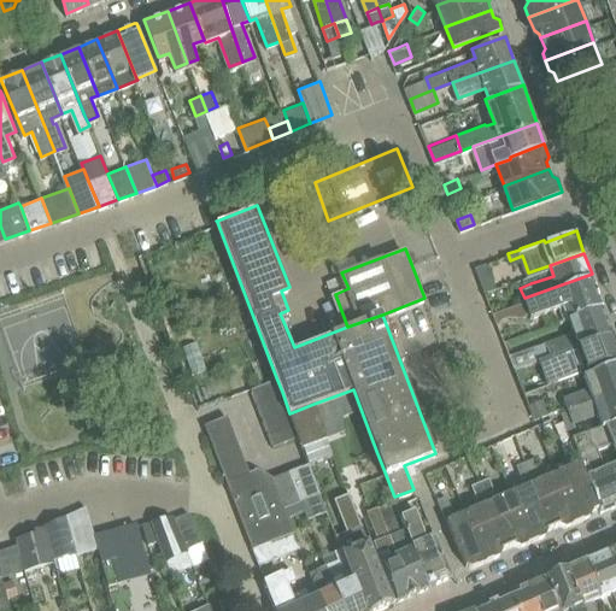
[(534,294),(524,298),(531,313),(559,303),(564,318),(568,317),(603,304),(592,274),(534,294)]
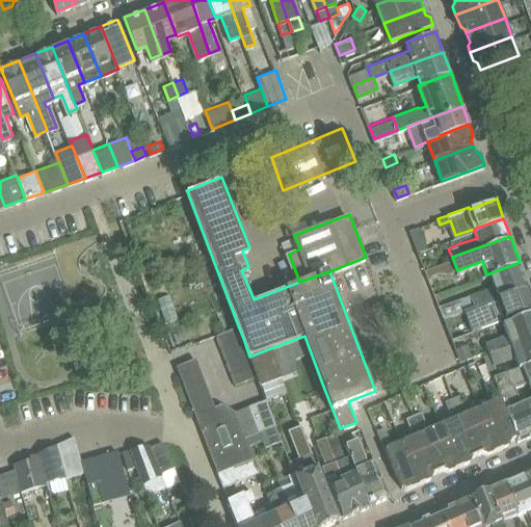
[(495,285),(462,297),(467,308),(469,308),(528,285),(520,262),(489,273),(495,285)]
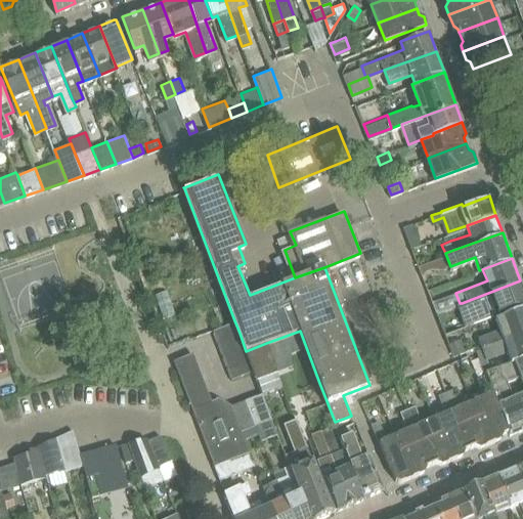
[(522,288),(520,280),(462,303),(469,321),(494,312),(522,301),(522,288)]
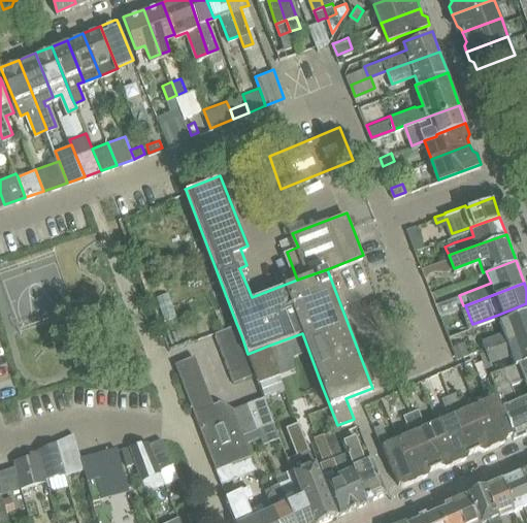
[(484,347),(479,349),(481,352),(487,350),(526,334),(526,303),(498,315),(503,330),(481,338),(484,347)]
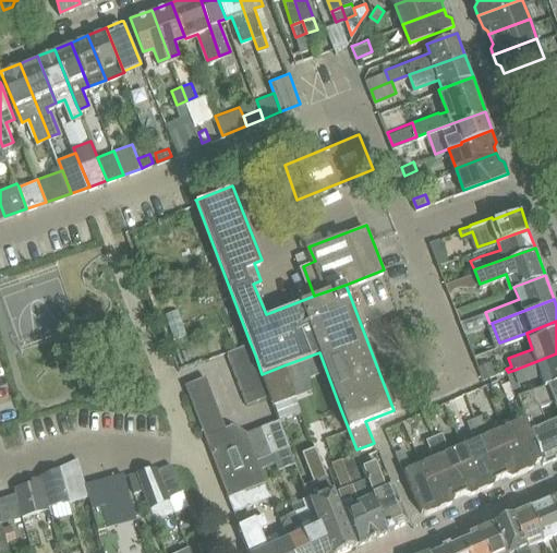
[(227,350),(232,363),(255,355),(250,341),(227,350)]
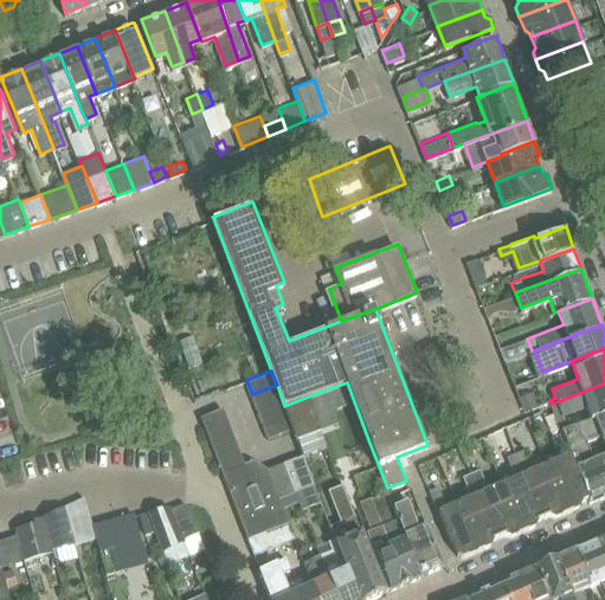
[(604,384),(559,401),(562,412),(564,412),(587,402),(592,417),(604,411),(604,384)]
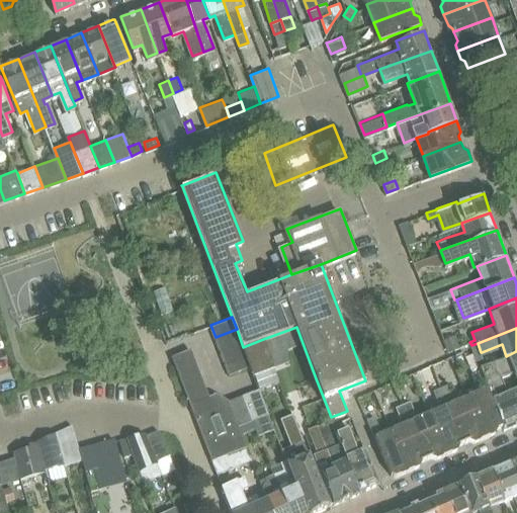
[(241,341),(237,329),(216,337),(221,349),(241,341)]
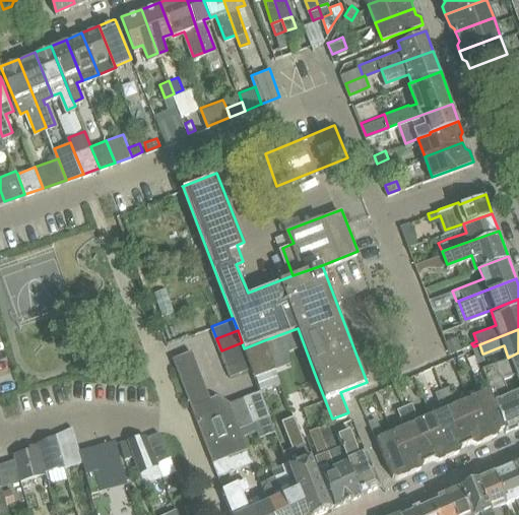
[(457,334),(446,339),(450,350),(456,348),(462,346),(457,334)]
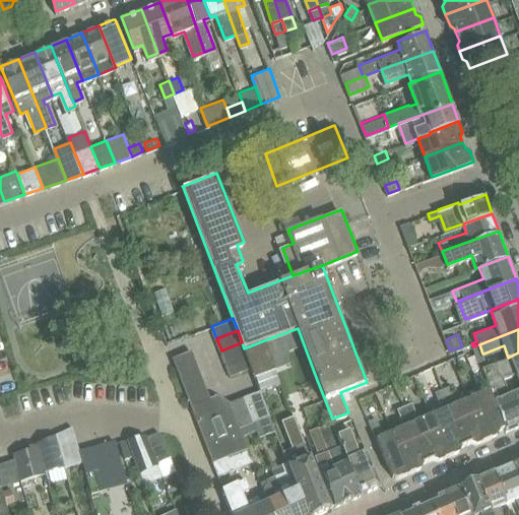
[(245,352),(246,356),(251,368),(251,367),(255,376),(275,368),(264,340),(244,348),(245,352)]
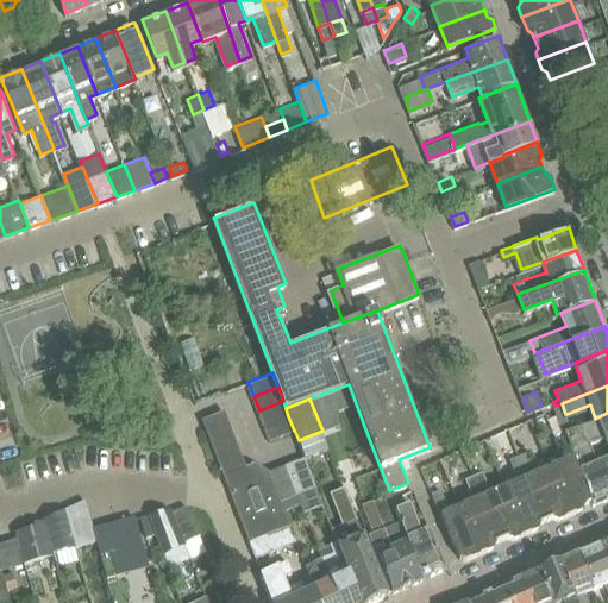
[(259,410),(265,426),(288,416),(287,413),(286,408),(283,401),(259,410)]
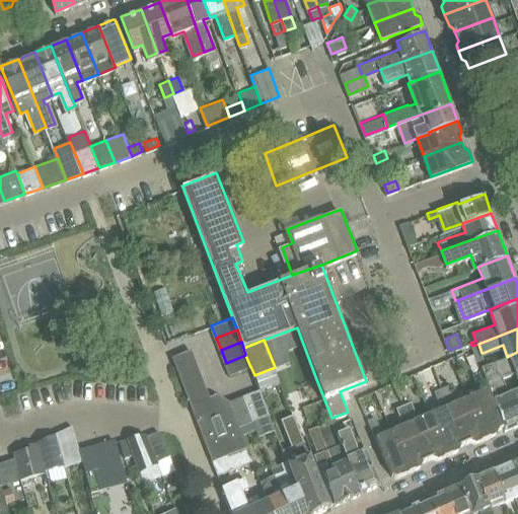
[(478,344),(472,346),(481,367),(488,364),(483,353),(482,353),(478,344)]
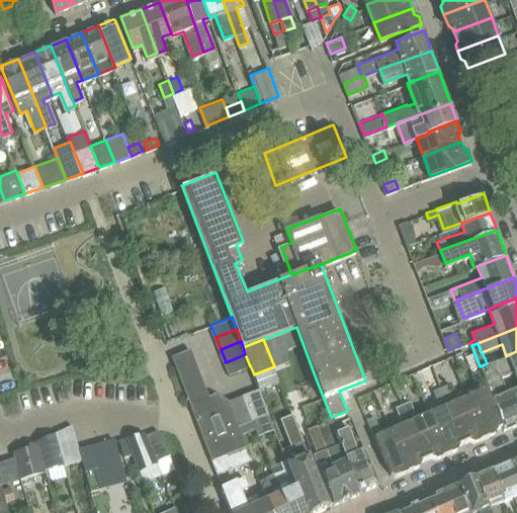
[(190,347),(172,354),(172,355),(176,365),(195,358),(190,347)]
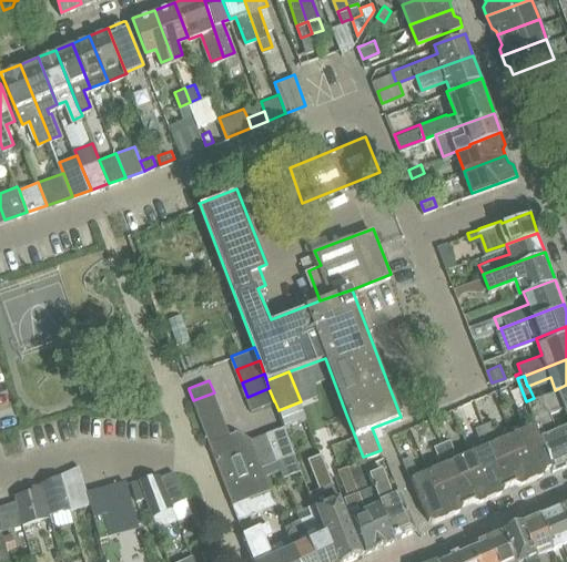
[(534,398),(526,401),(527,404),(533,416),(535,422),(540,436),(553,430),(557,428),(550,411),(565,406),(566,410),(566,385),(555,390),(534,398)]
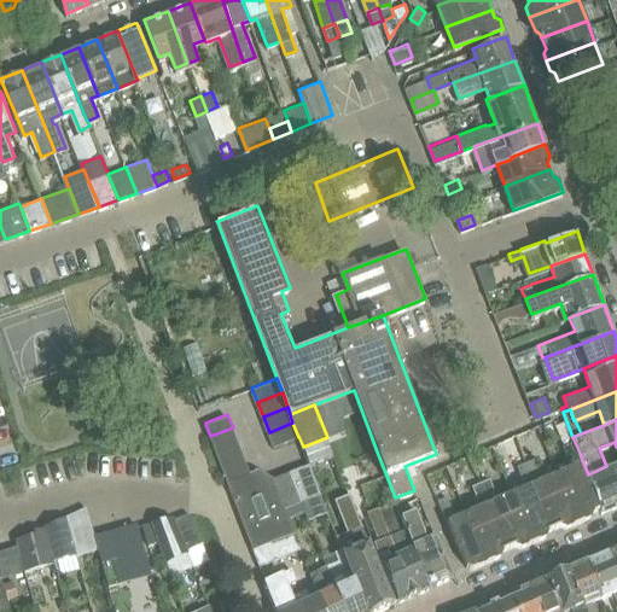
[(298,437),(292,423),(269,432),(274,447),(298,437)]
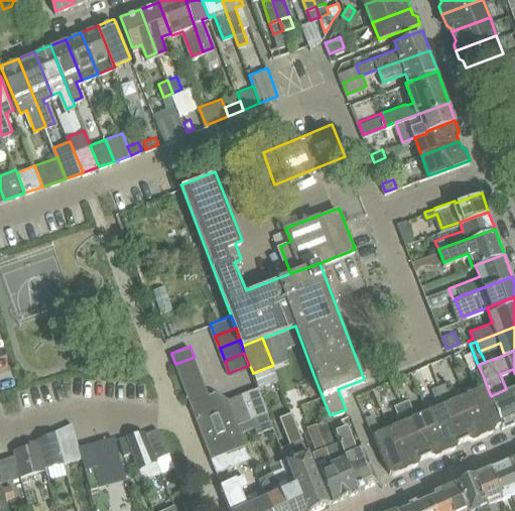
[(175,364),(180,375),(199,368),(195,357),(175,364)]
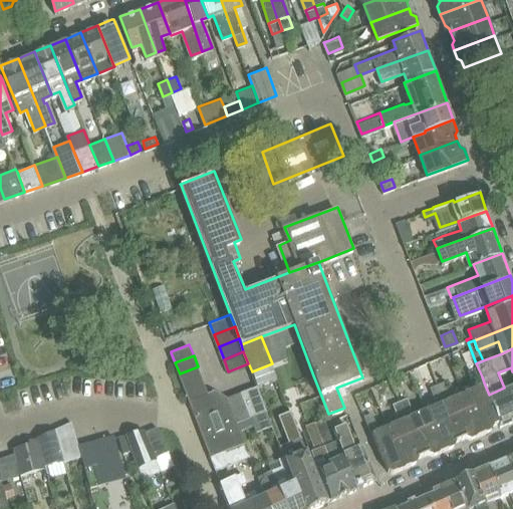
[(477,365),(468,368),(474,380),(482,376),(477,365)]
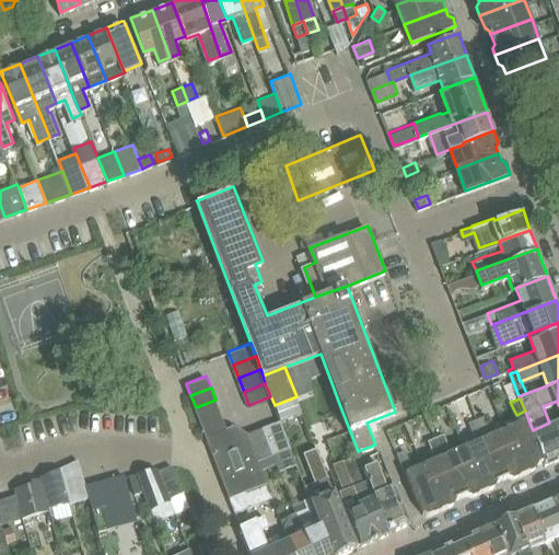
[(196,407),(200,420),(221,412),(216,400),(196,407)]
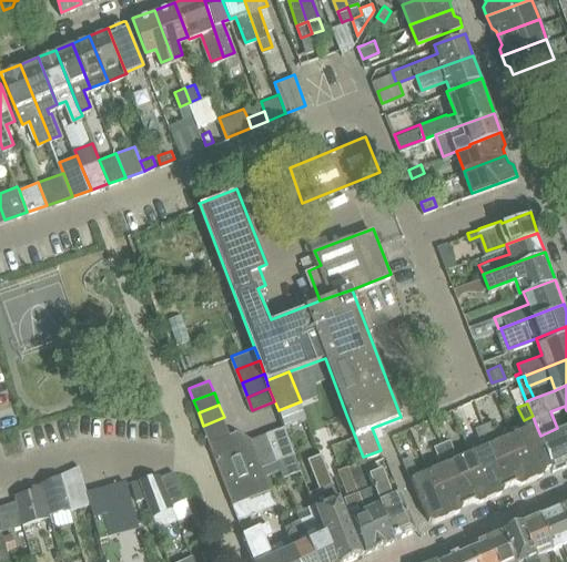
[(230,432),(224,417),(203,426),(209,440),(230,432)]
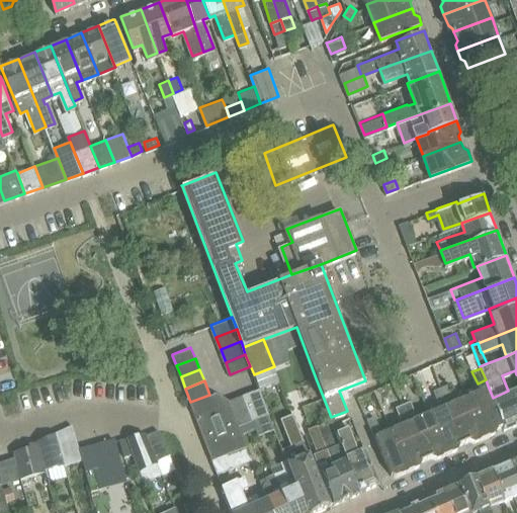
[(448,381),(441,386),(446,397),(453,394),(448,381)]
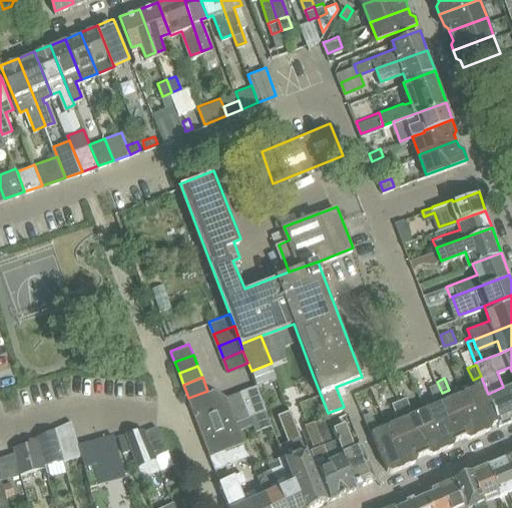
[(437,382),(429,385),(432,392),(434,396),(442,393),(437,382)]
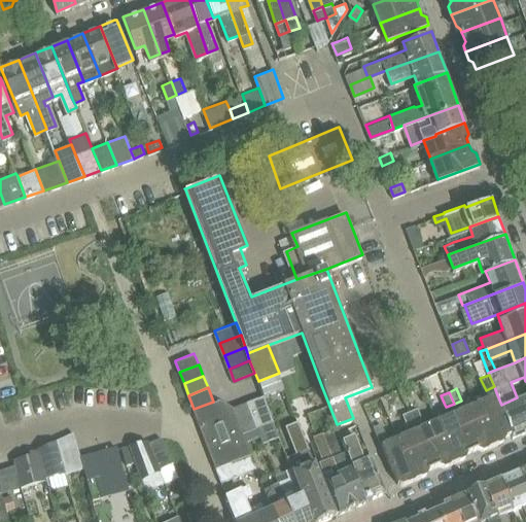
[(509,432),(513,435),(501,405),(496,392),(476,402),(493,443),(503,439),(503,435),(509,432)]
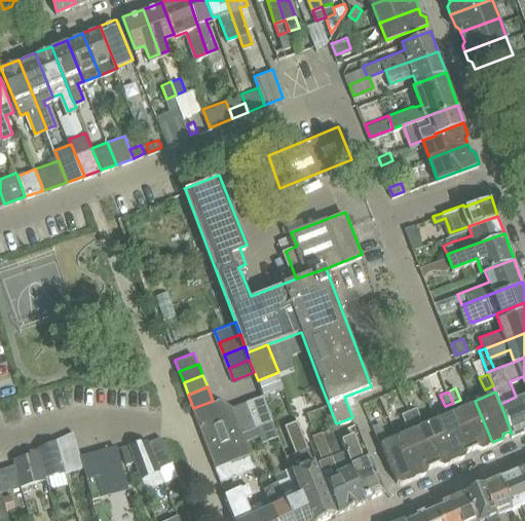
[(263,393),(247,400),(257,425),(273,418),(263,393)]
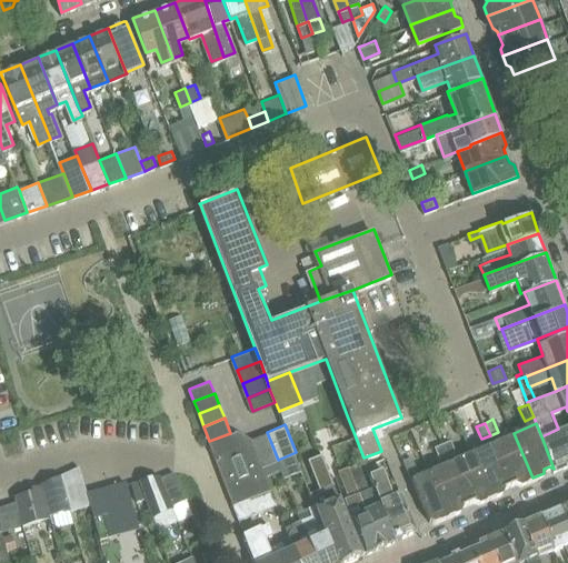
[(567,463),(567,429),(566,425),(558,429),(554,431),(567,463)]
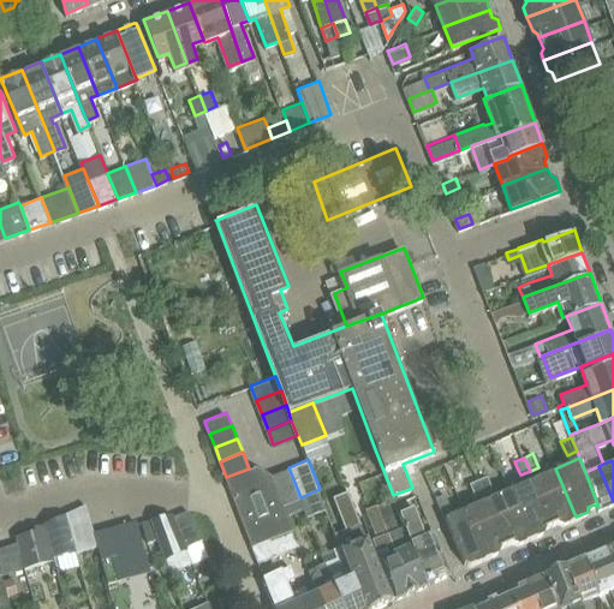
[(280,533),(293,527),(272,472),(257,465),(249,469),(226,477),(252,544),(280,533)]
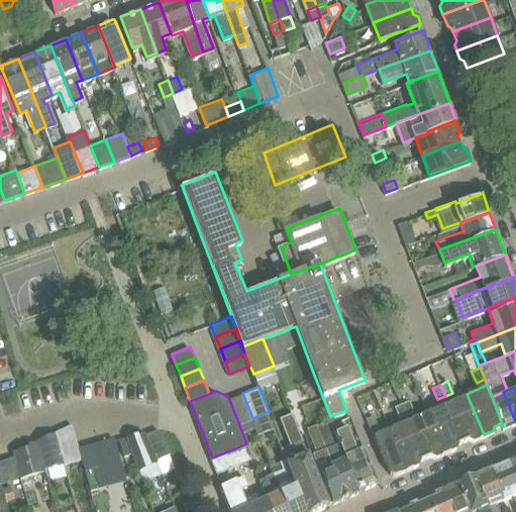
[(503,426),(515,421),(503,392),(492,397),(503,426)]
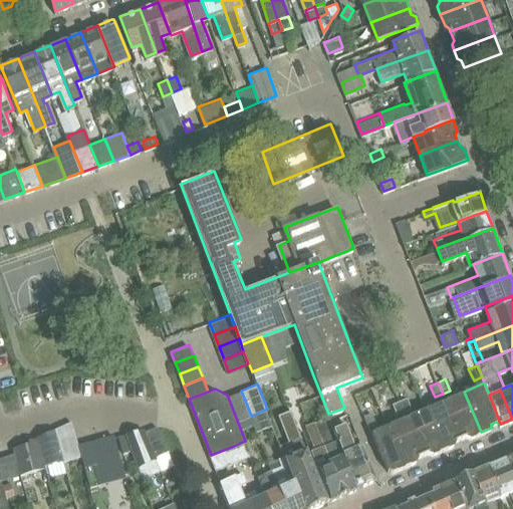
[(241,391),(227,396),(240,429),(254,424),(251,416),(241,391)]
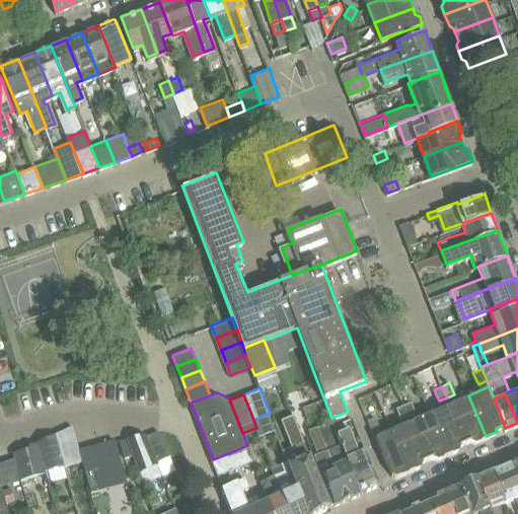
[(476,440),(486,436),(468,395),(449,404),(465,441),(471,439),(476,440)]
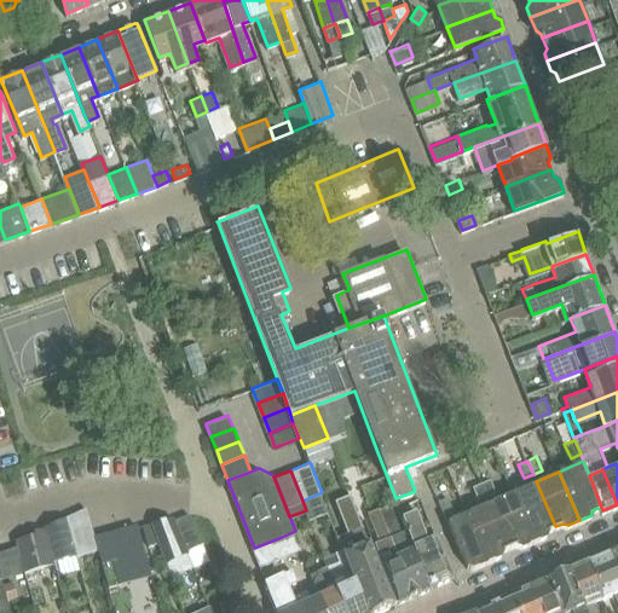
[(491,476),(481,480),(487,495),(497,490),(491,476)]
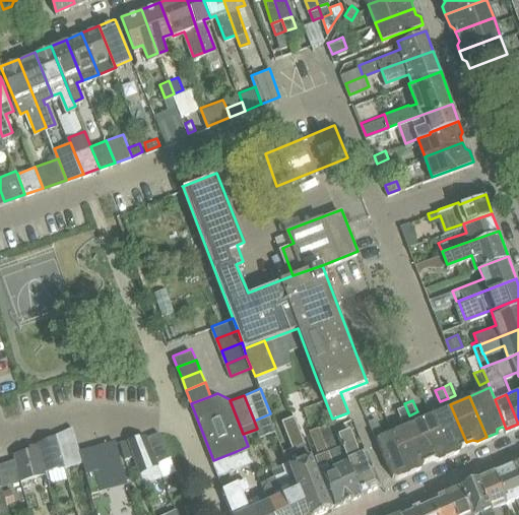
[(404,403),(397,406),(402,419),(409,415),(404,403)]
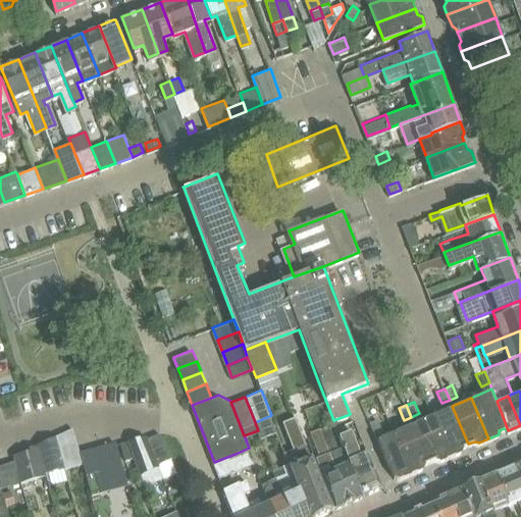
[(452,406),(433,414),(451,456),(461,451),(462,447),(468,444),(452,406)]
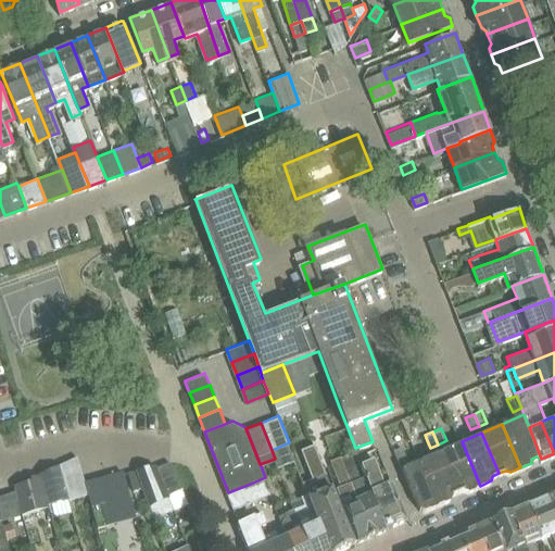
[(469,490),(480,486),(462,441),(441,451),(458,490),(465,488),(469,490)]
